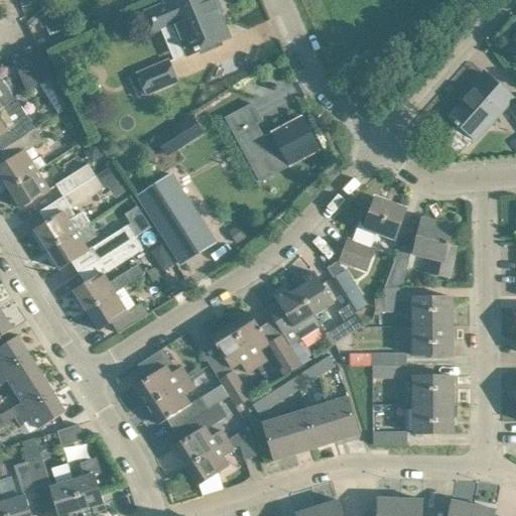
[(213,0),(167,0),(164,2),(165,5),(145,13),(153,32),(161,29),(174,60),(230,37),(213,0)]
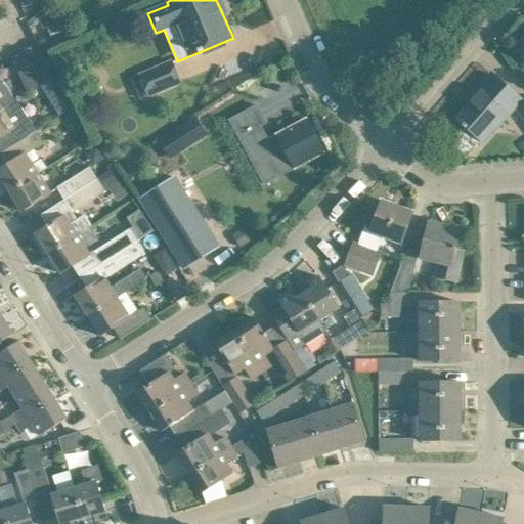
[(64,5),(42,14),(50,37),(73,28),(64,5)]
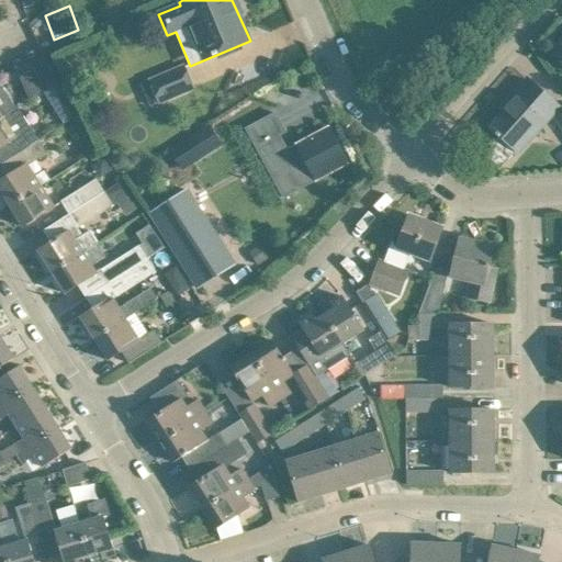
[(47,88),(55,83),(41,48),(26,54),(31,65),(17,71),(30,99),(43,90),(47,88)]
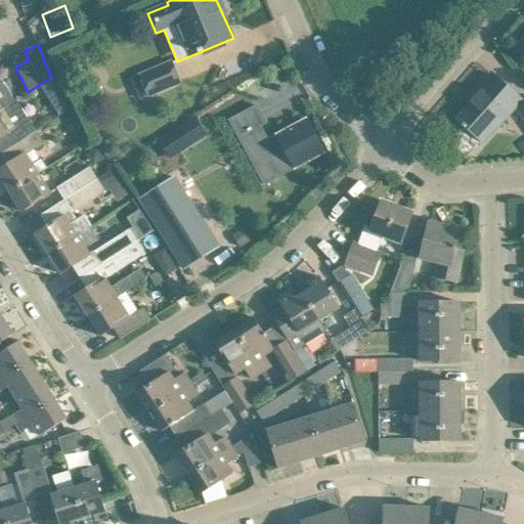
[(56,49),(45,52),(53,78),(63,75),(56,49)]
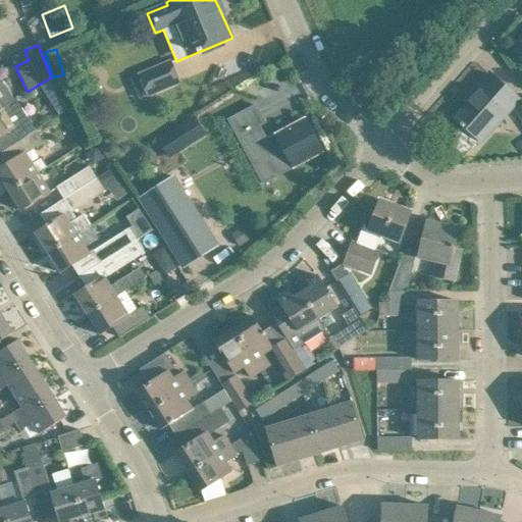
[(140,76),(140,77),(133,81),(141,98),(147,95),(148,96),(177,84),(169,63),(140,76)]
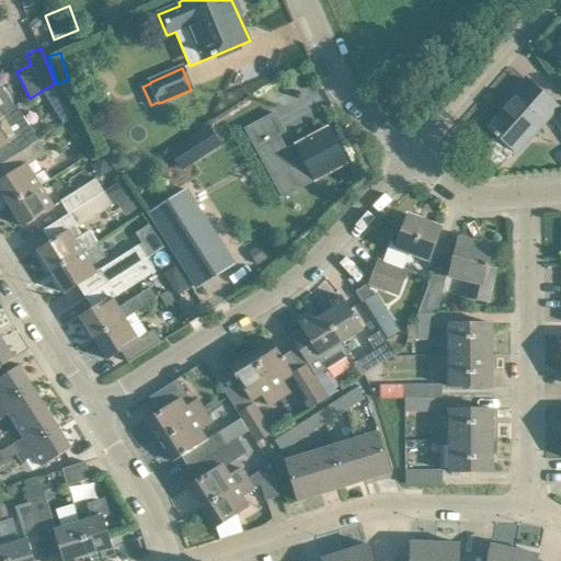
[(500,109),(503,112),(490,127),(495,133),(494,135),(497,138),(482,156),(499,170),(516,151),(517,152),(557,107),(526,80),(500,109)]
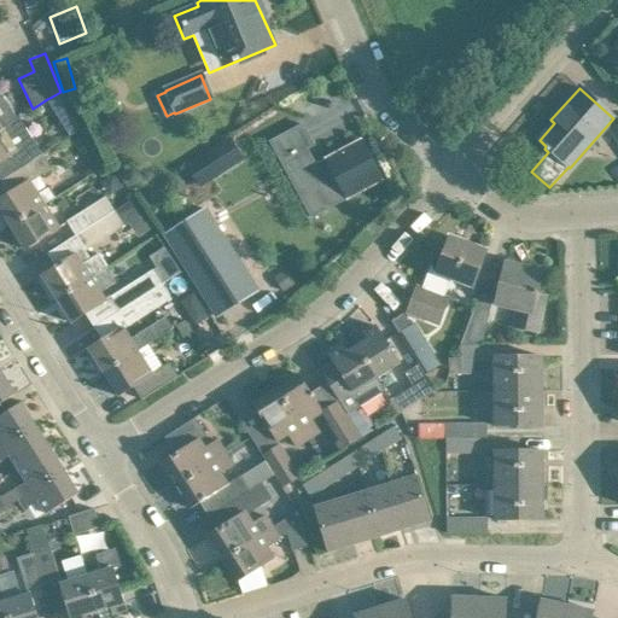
[(65,103),(60,92),(52,97),(56,106),(65,103)]
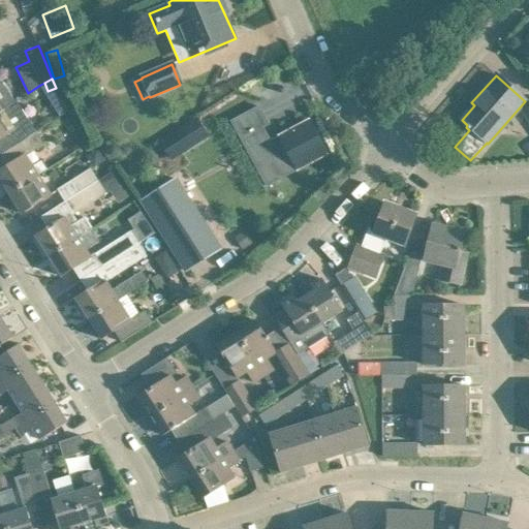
[(0,111),(12,103),(0,84),(0,111)]
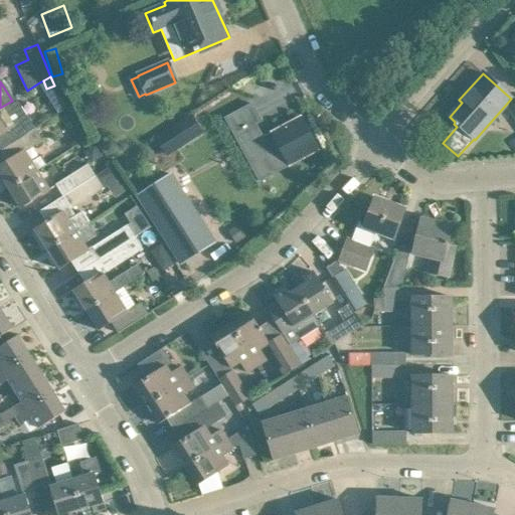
[(0,151),(34,130),(35,129),(16,98),(12,101),(0,108),(0,151)]
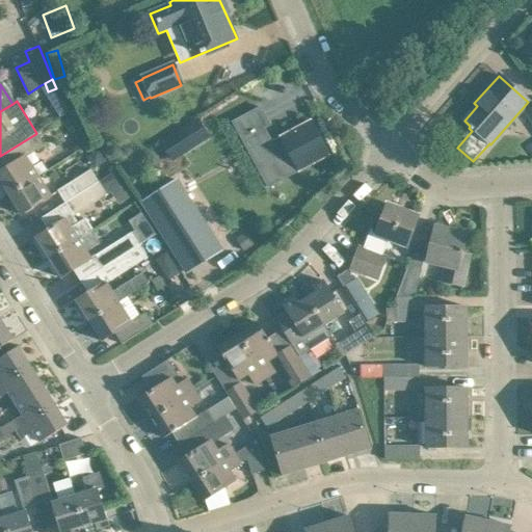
[(329,154),(311,121),(273,142),(265,127),(271,124),(261,105),(231,122),(268,188),(329,154)]
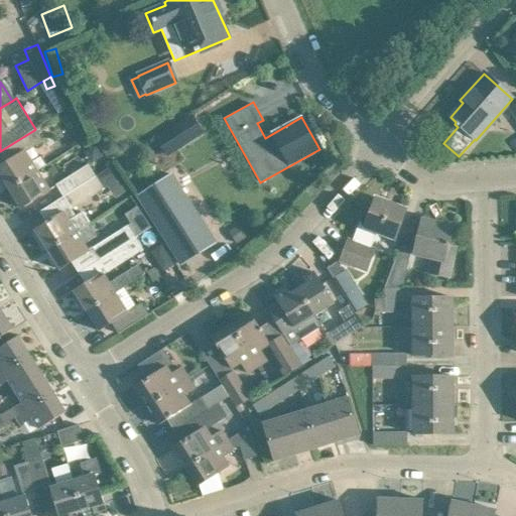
[(0,174),(9,188),(38,170),(46,165),(40,156),(32,161),(26,151),(41,141),(34,130),(0,151),(6,162),(0,166),(0,174)]
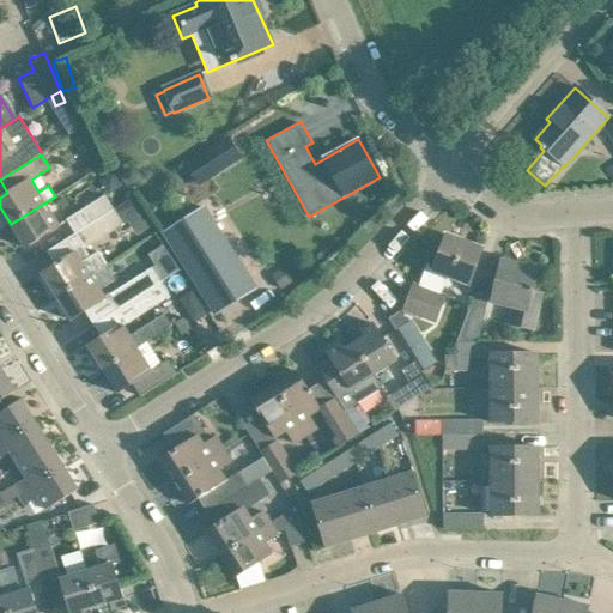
[(199,156),(186,164),(199,184),(212,175),(199,156)]
